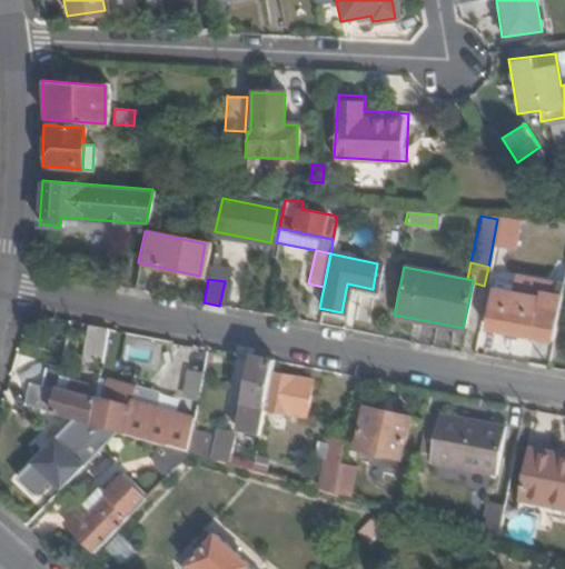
[(485,325),(551,340),(557,302),(511,292),(511,286),(494,282),(485,325)]
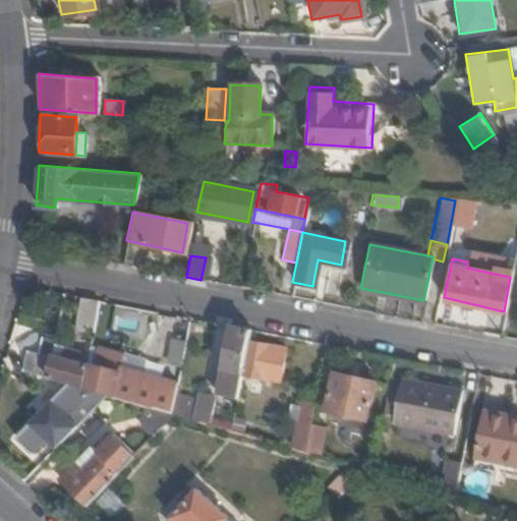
[(100,300),(89,298),(80,337),(91,340),(100,300)]
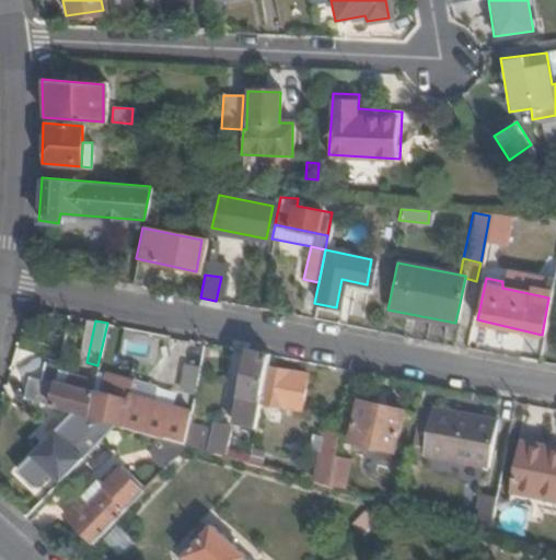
[(123,329),(116,352),(148,361),(154,337),(123,329)]
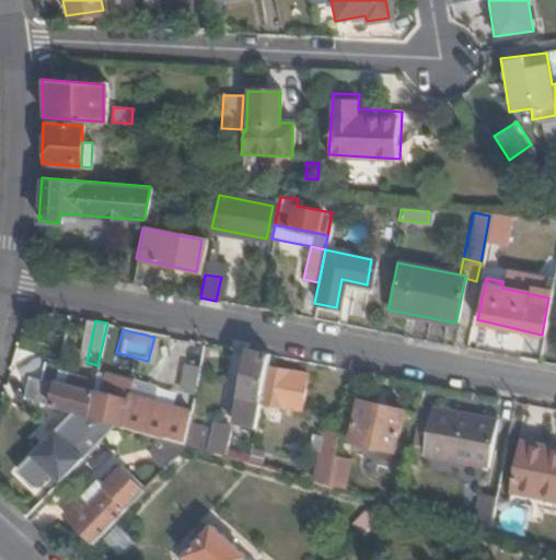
[(231,420),(253,426),(258,401),(265,366),(268,353),(244,349),(231,420)]
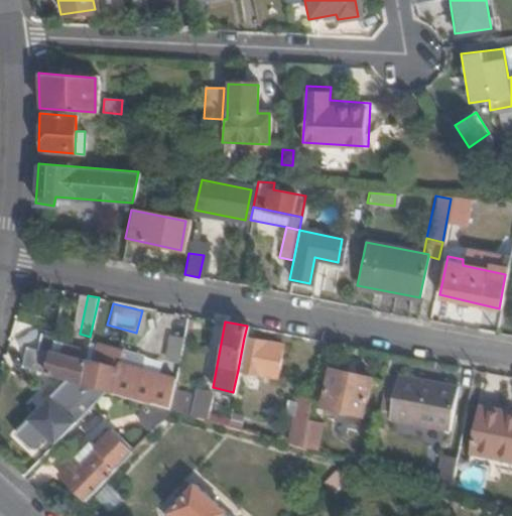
[(169,335),(163,360),(177,363),(182,338),(169,335)]
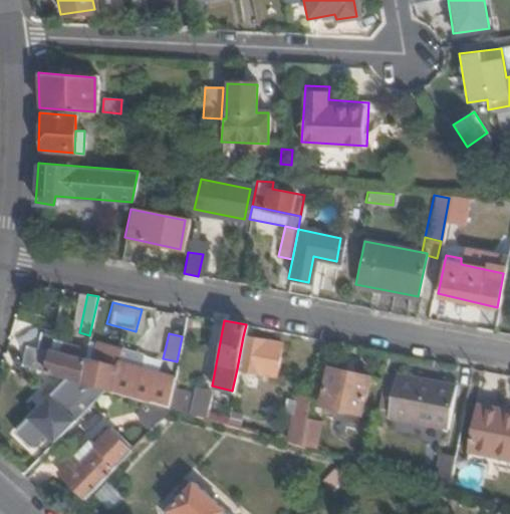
[(22,367),(44,373),(50,349),(51,344),(52,337),(40,334),(38,350),(26,347),(22,367)]
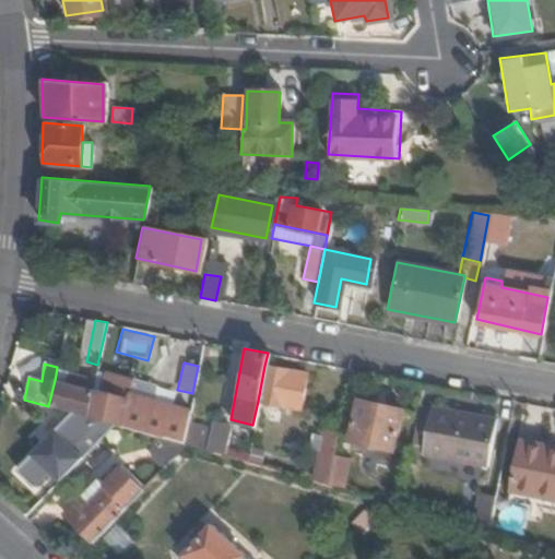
[(305,375),(264,366),(258,401),(298,409),(305,375)]
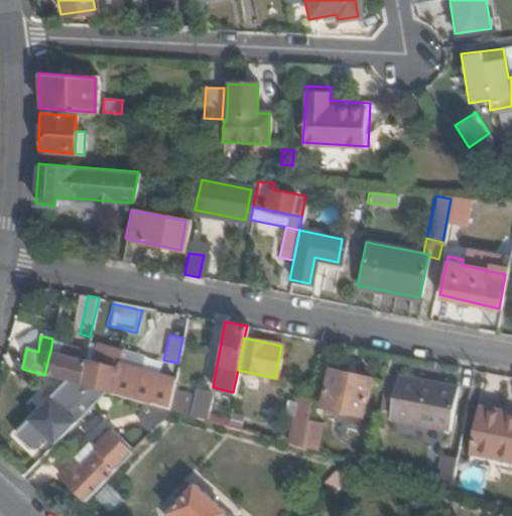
[(91,361),(86,360),(80,385),(98,391),(106,393),(131,400),(150,405),(166,410),(170,394),(173,378),(117,363),(121,351),(95,344),(91,361)]
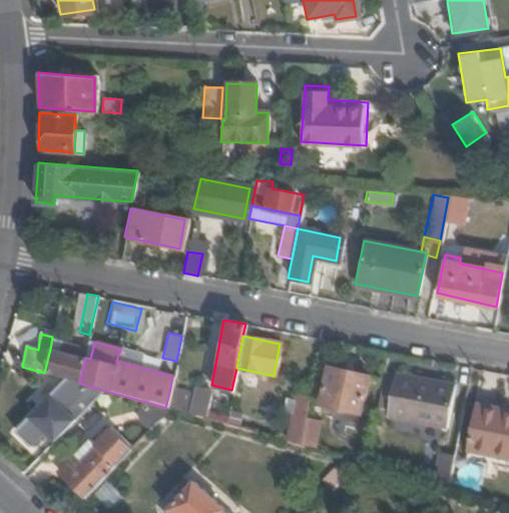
[(51,344),(50,349),(61,352),(62,346),(51,344)]
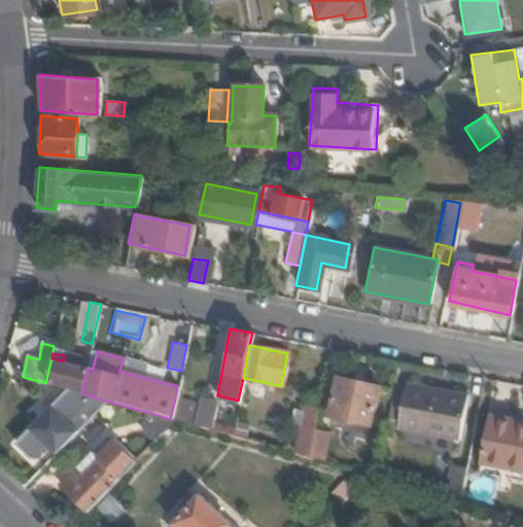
[(51,358),(45,383),(68,390),(81,393),(88,367),(89,361),(64,355),(63,361),(51,358)]
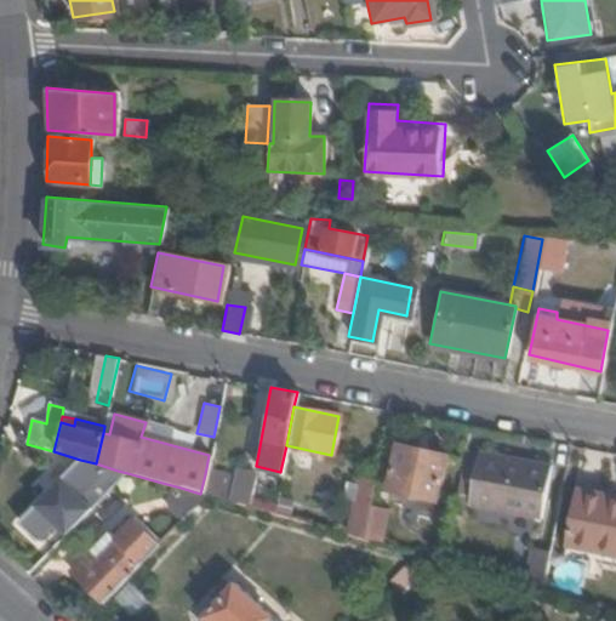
[(437,499),(445,456),(394,446),(386,489),(437,499)]
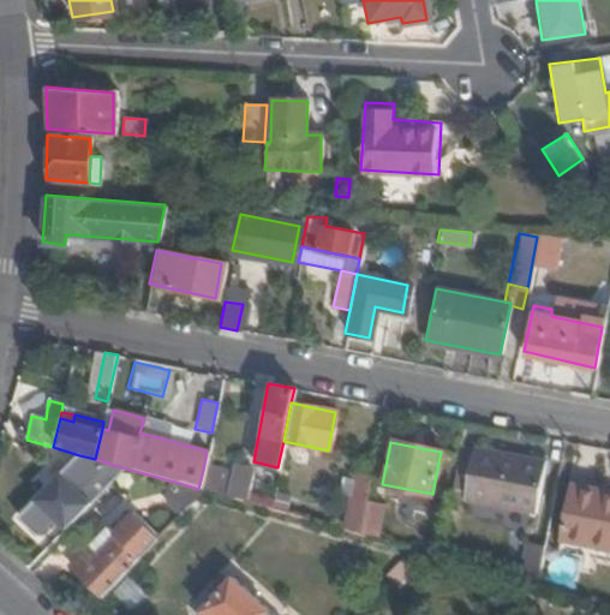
[(533,511),(543,459),(476,447),(465,496),(533,511)]
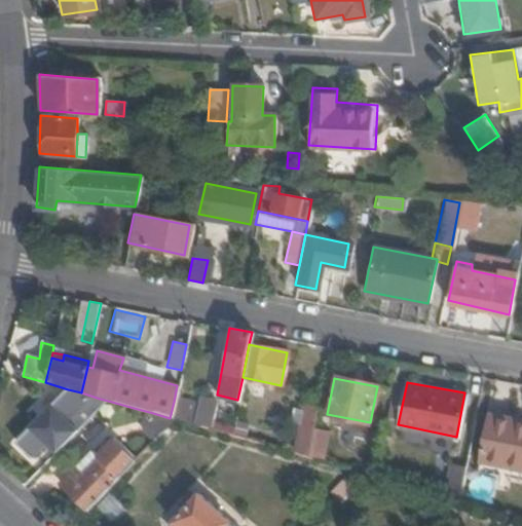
[(81,392),(68,389),(30,429),(44,443),(64,422),(72,429),(100,399),(81,392)]
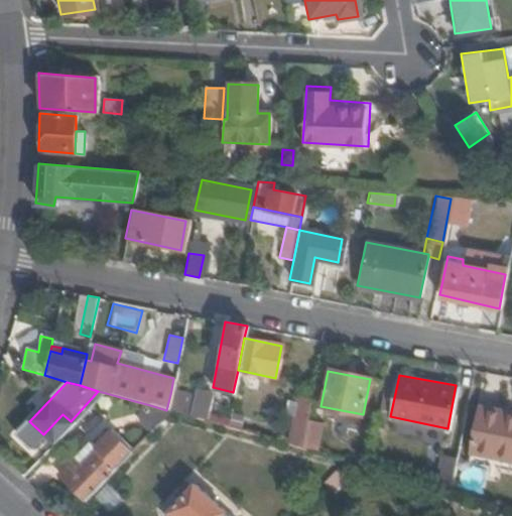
[(170,394),(166,410),(169,411),(202,420),(208,395),(190,391),(188,398),(170,394)]
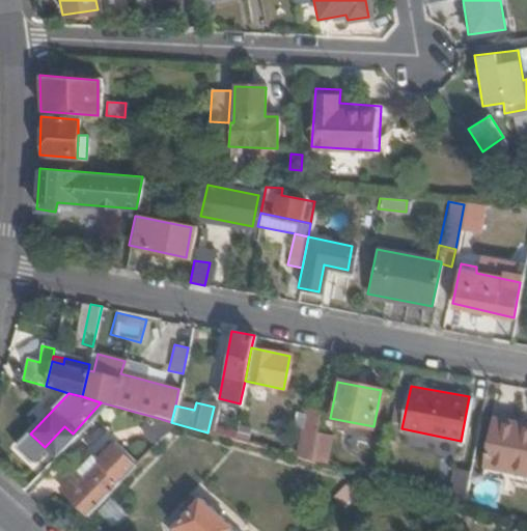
[(303,435),(299,458),(309,462),(315,432),(320,410),(306,407),(300,432),(303,435)]
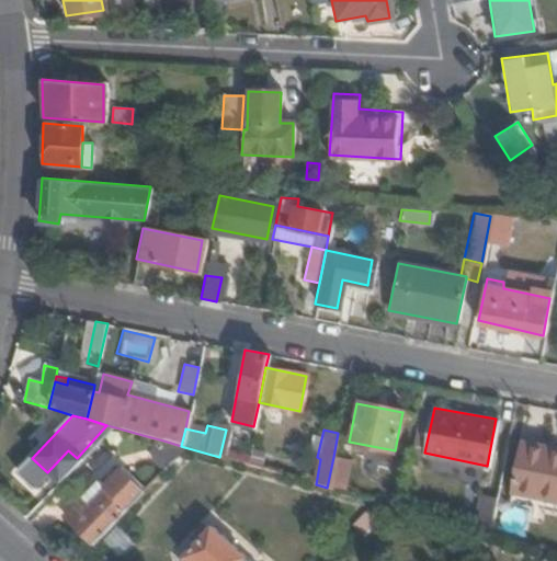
[(181,446),(163,441),(156,447),(156,460),(165,468),(184,447),(181,446)]
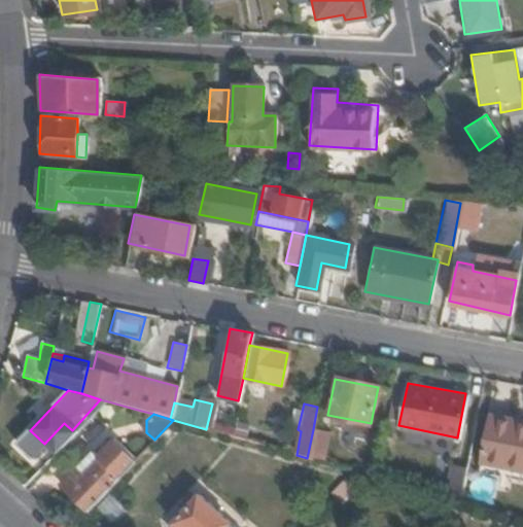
[(481,461),(522,469),(522,421),(490,415),(481,461)]
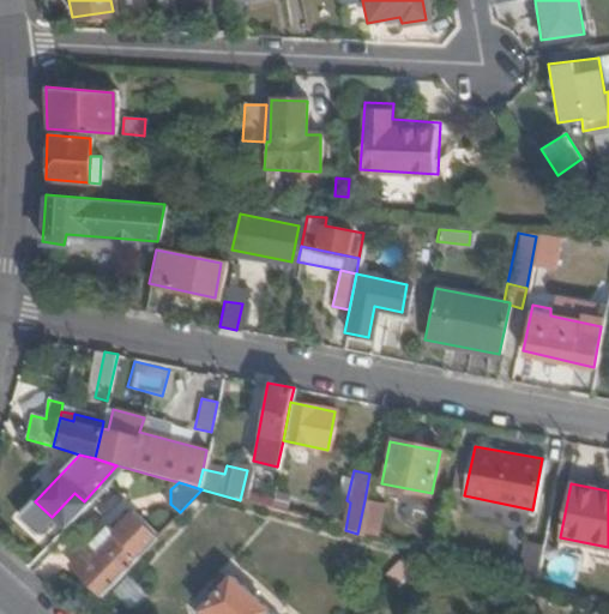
[(52,517),(65,530),(89,506),(84,501),(74,493),(52,517)]
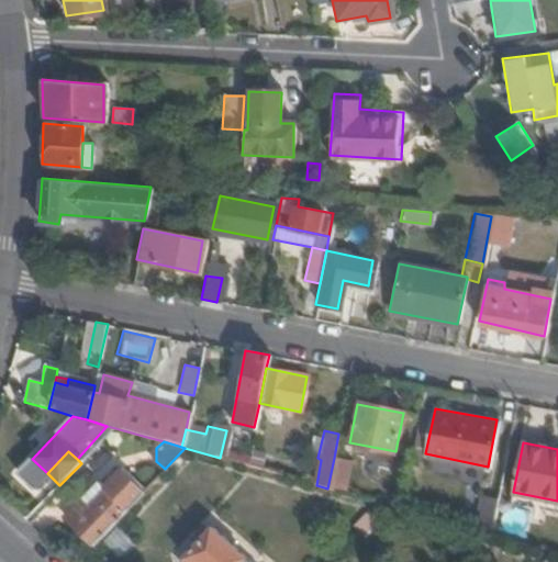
[(334,458),(327,489),(341,492),(346,461),(334,458)]
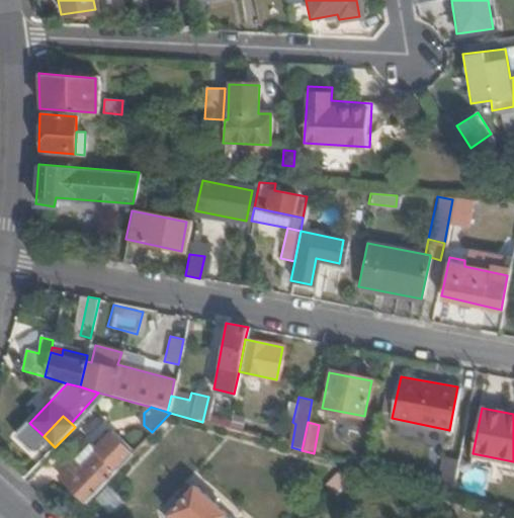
[(59,476),(86,502),(132,453),(110,433),(94,449),(97,451),(77,471),(70,465),(59,476)]
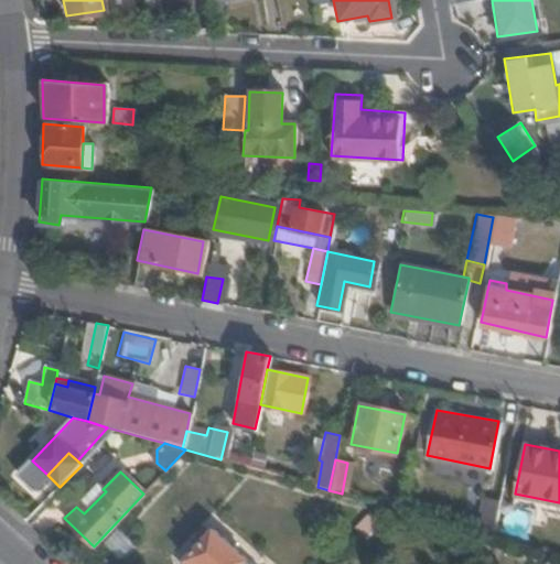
[(559,514),(559,502),(515,494),(513,505),(559,514)]
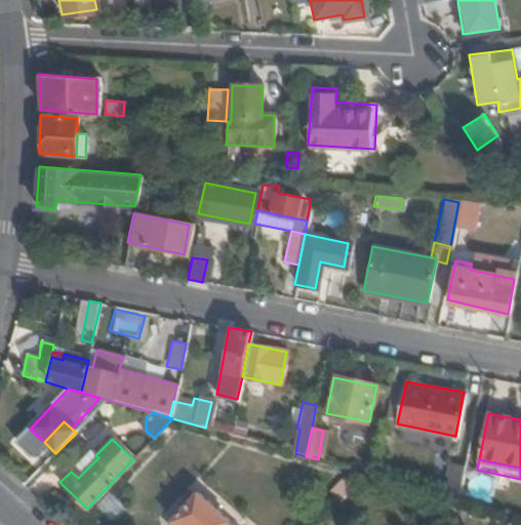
[(449,462),(442,494),(447,495),(459,498),(465,466),(449,462)]
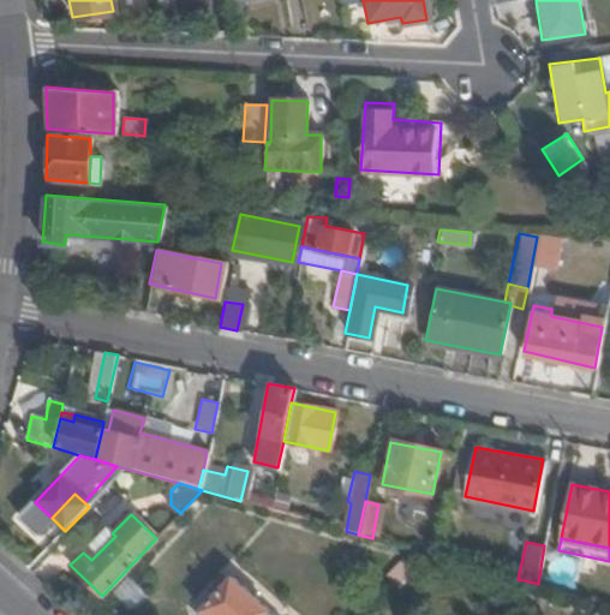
[(197,609),(203,614),(274,614),(231,575),(197,609)]
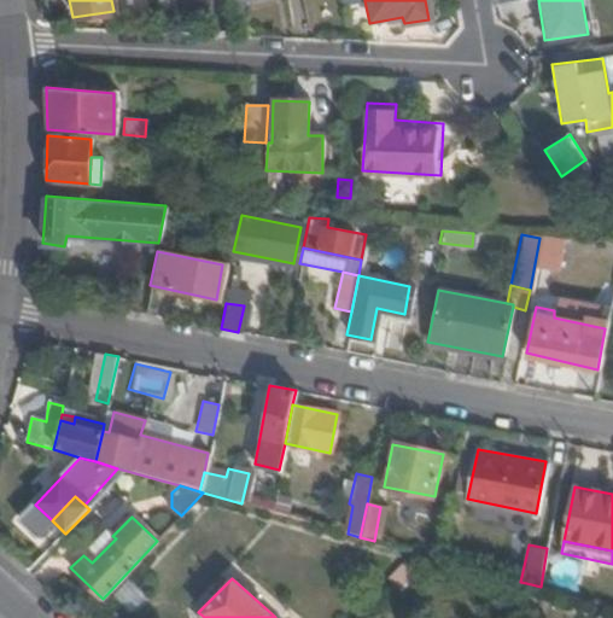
[(122,579),(106,599),(128,614),(142,596),(122,579)]
